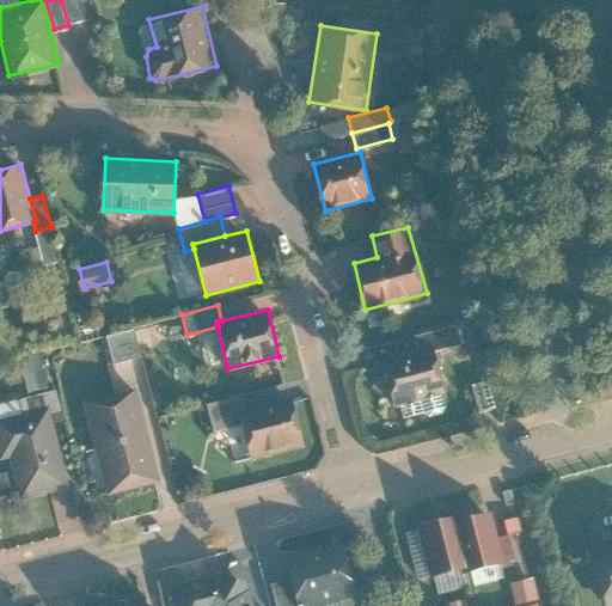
[(416,334),(420,348),(434,344),(435,349),(461,342),(457,323),(416,334)]
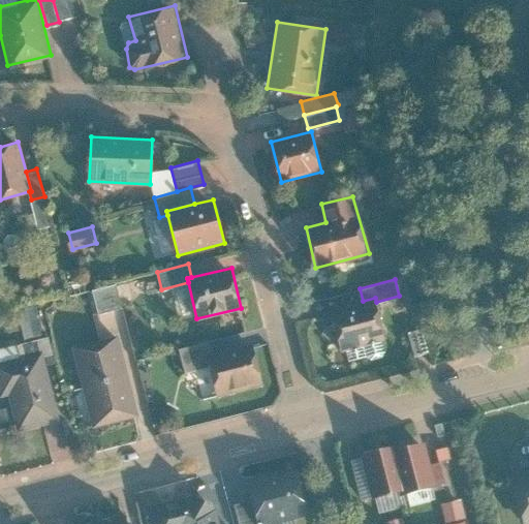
[(119,285),(93,291),(99,315),(125,308),(119,285)]
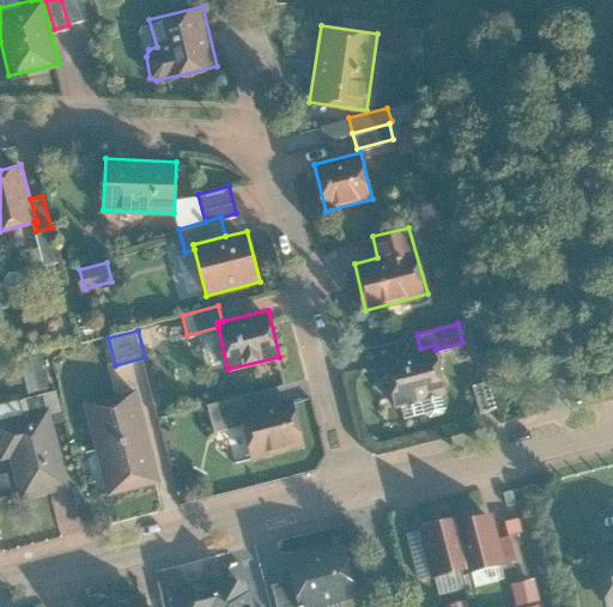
[(436,350),(435,345),(420,348),(383,357),(395,407),(423,401),(425,411),(431,414),(444,412),(448,406),(444,394),(447,394),(436,350)]
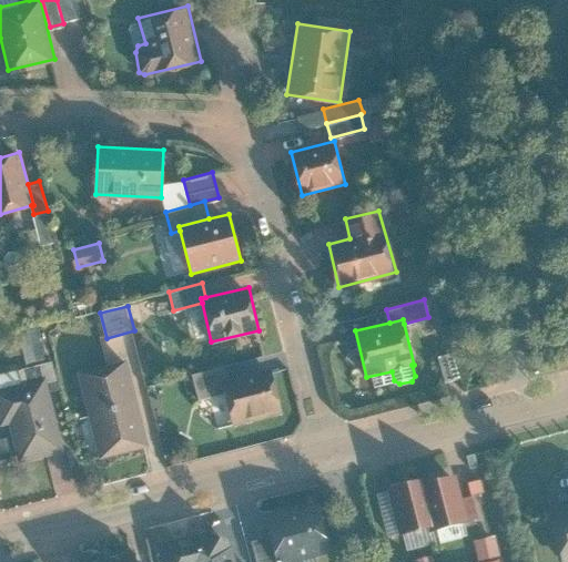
[(460,377),(454,351),(440,355),(447,380),(460,377)]
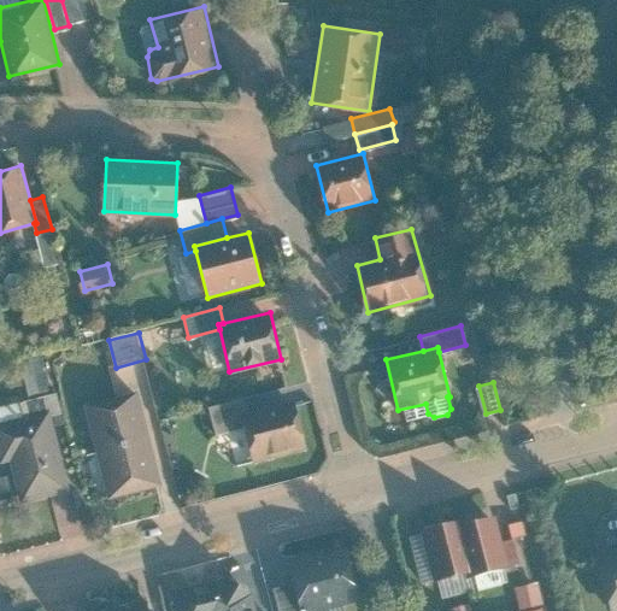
[(162,486),(137,391),(83,404),(107,499),(162,486)]
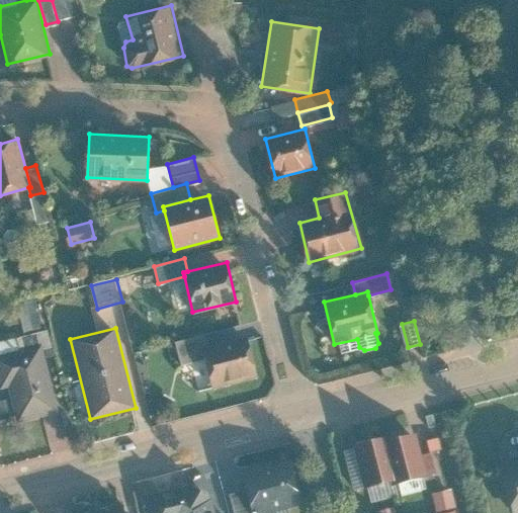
[(16,337),(19,349),(40,344),(41,348),(52,345),(48,329),(16,337)]
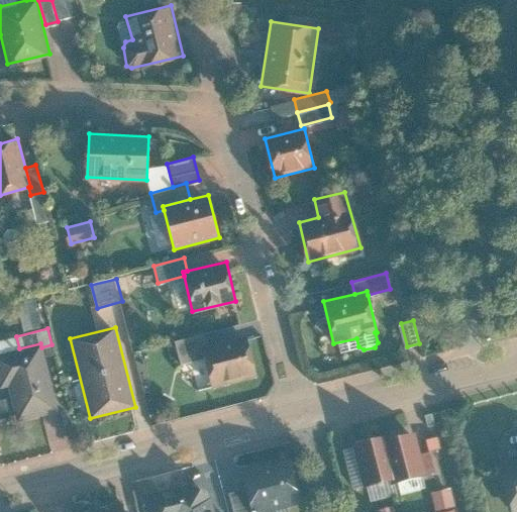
[(203,346),(208,346),(205,333),(176,340),(182,363),(206,357),(203,346)]
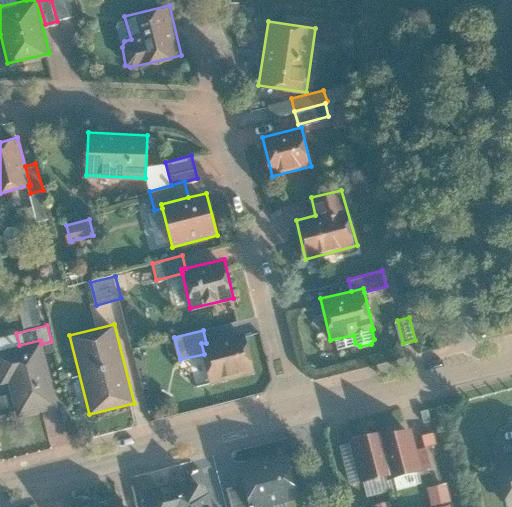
[(254,373),(245,334),(206,343),(201,343),(204,354),(210,383),(254,373)]
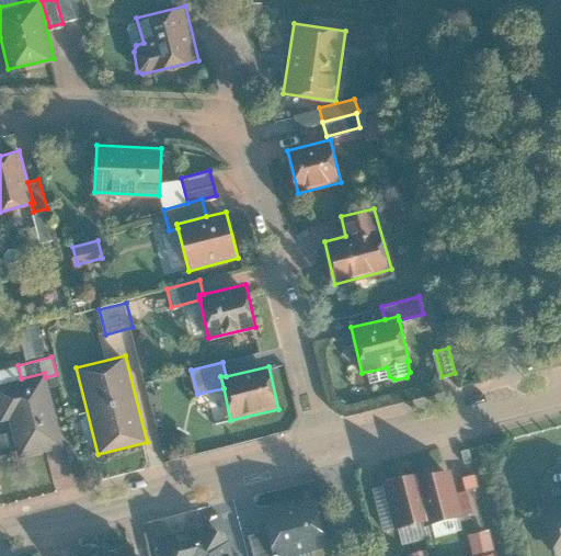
[(45,377),(44,373),(21,378),(0,384),(0,420),(8,418),(19,458),(63,446),(45,377)]
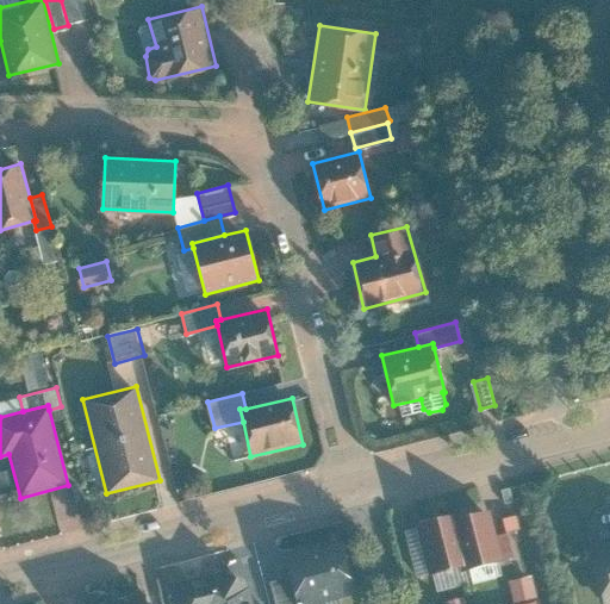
[(485,512),(450,521),(462,566),(464,571),(499,561),(485,512)]
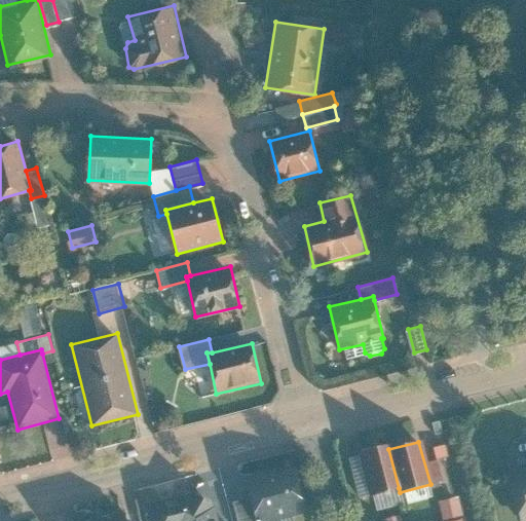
[(388,449),(387,444),(357,452),(368,496),(399,488),(388,449)]
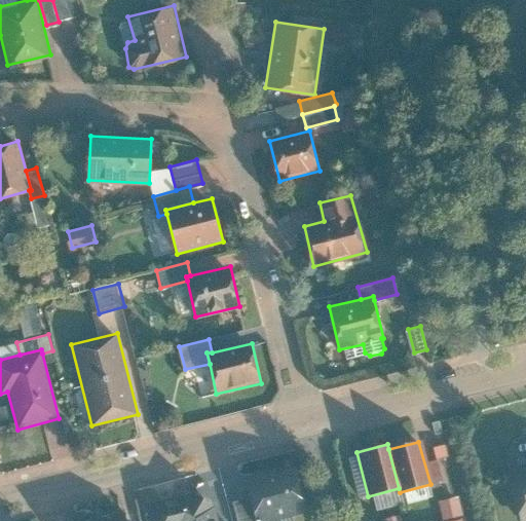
[(273,520),(308,513),(296,466),(246,479),(250,496),(256,520),(273,520)]
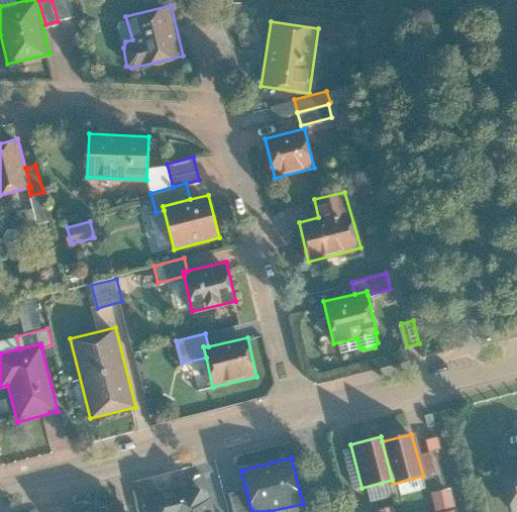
[(516,511),(516,464),(499,469),(511,511),(516,511)]
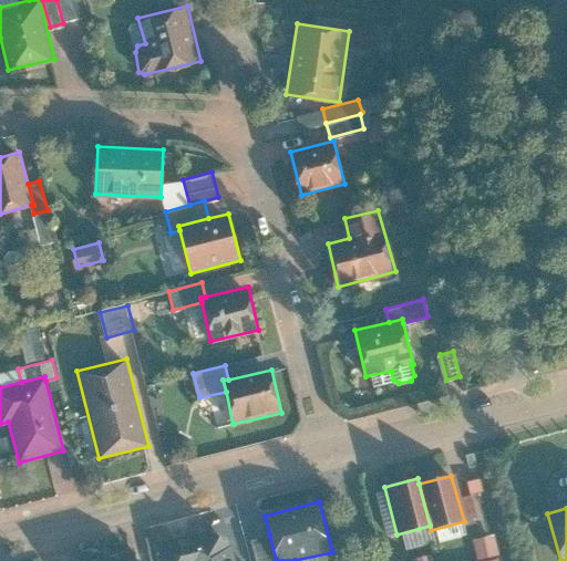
[(207,531),(158,543),(162,560),(236,560),(232,546),(207,531)]
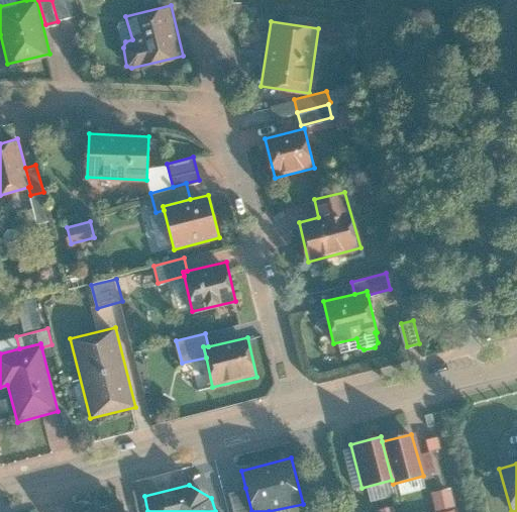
[(251,511),(245,488),(229,492),(234,511),(251,511)]
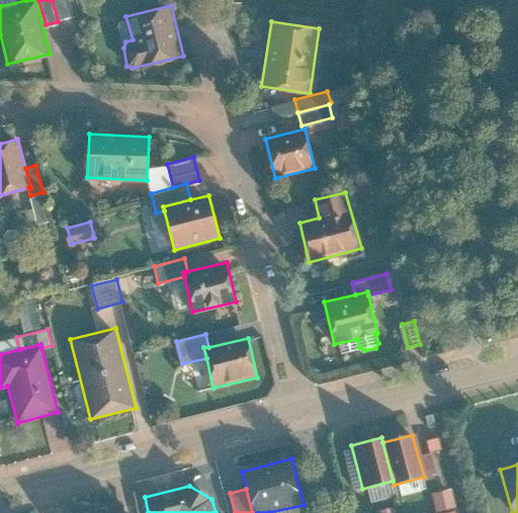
[(125,512),(122,503),(95,510),(95,512),(125,512)]
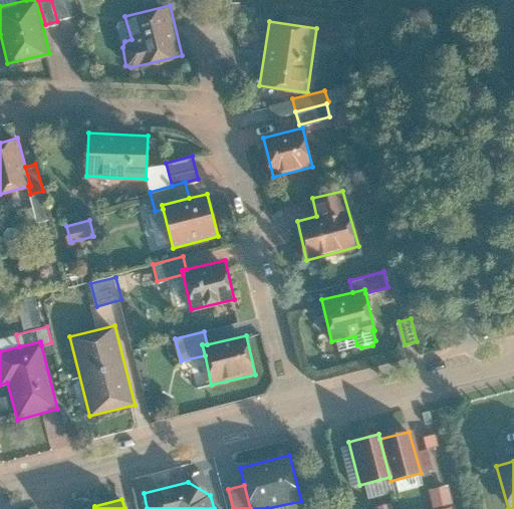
[(400,508),(400,499),(378,500),(378,508),(400,508)]
